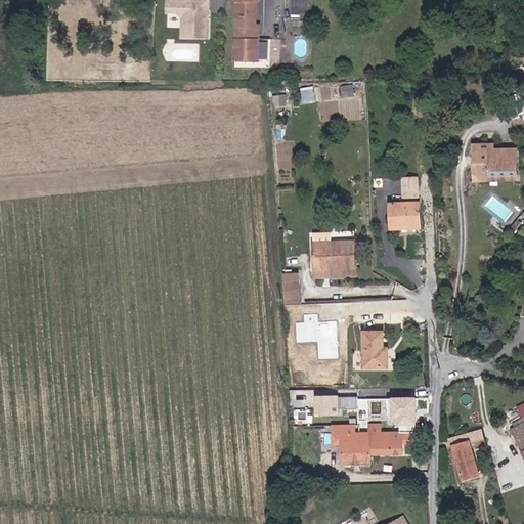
[(210,34),(210,0),(168,0),(168,8),(179,8),(184,13),(183,33),(210,34)]
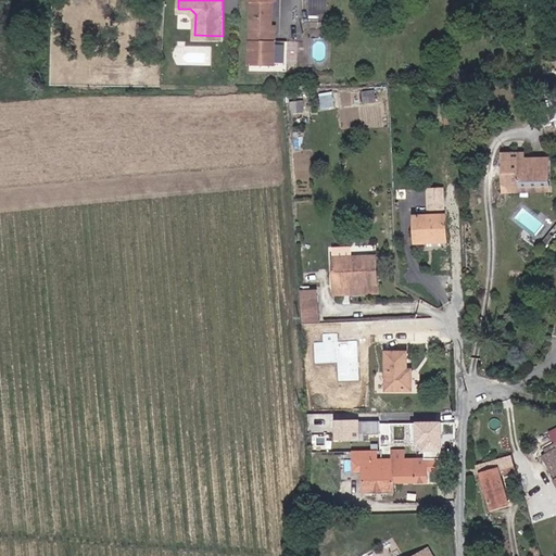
[(251,0),(252,61),(277,61),(277,23),(274,23),(274,13),(274,0),(251,0)]
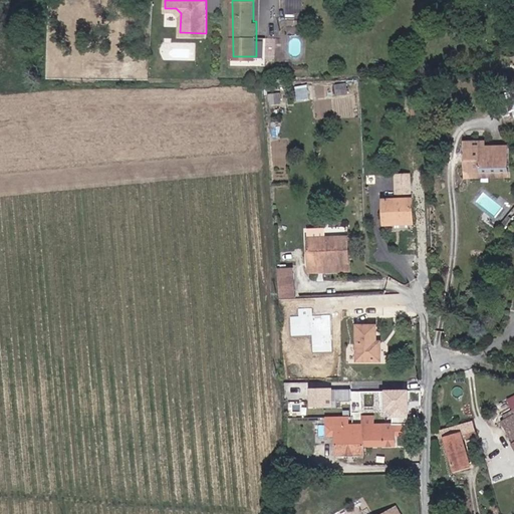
[(303,0),(287,0),(287,12),(304,13),(303,0)]
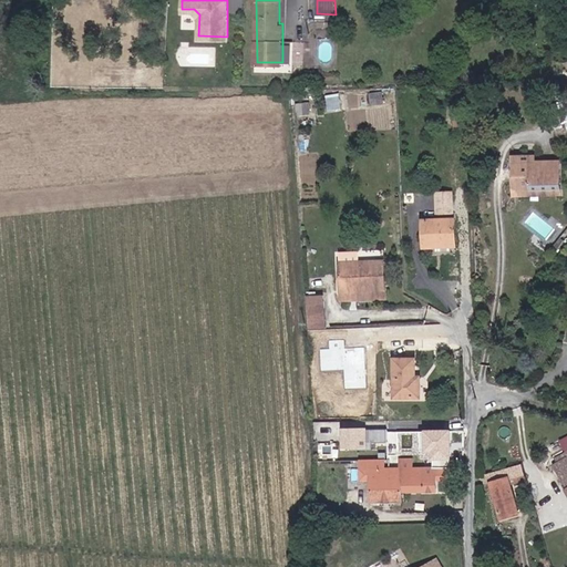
[(339,93),(327,96),(329,110),(342,106),(339,93)]
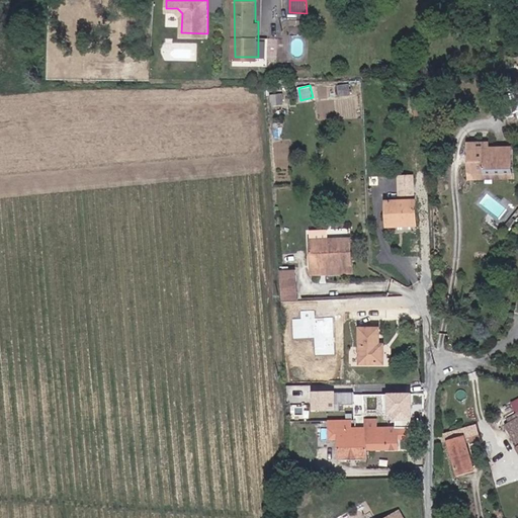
[(510,106),(517,105),(517,96),(509,97),(510,106)]
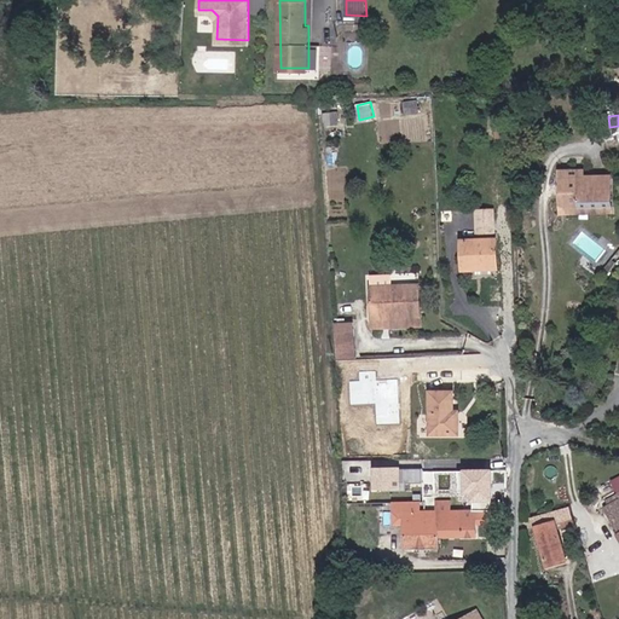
[(579,168),(559,168),(559,180),(579,180),(579,168)]
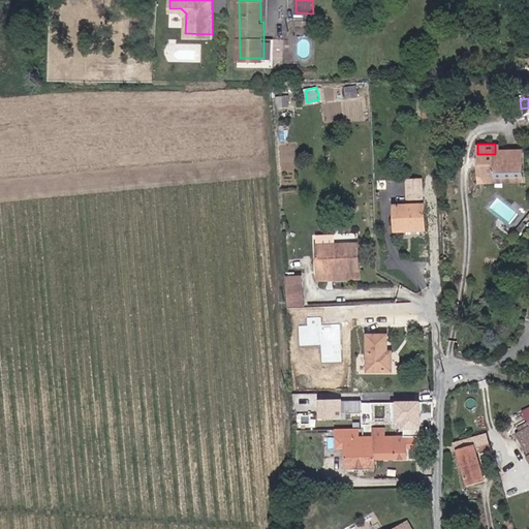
[(477,179),(522,179),(522,154),(495,154),(477,154),(477,179)]
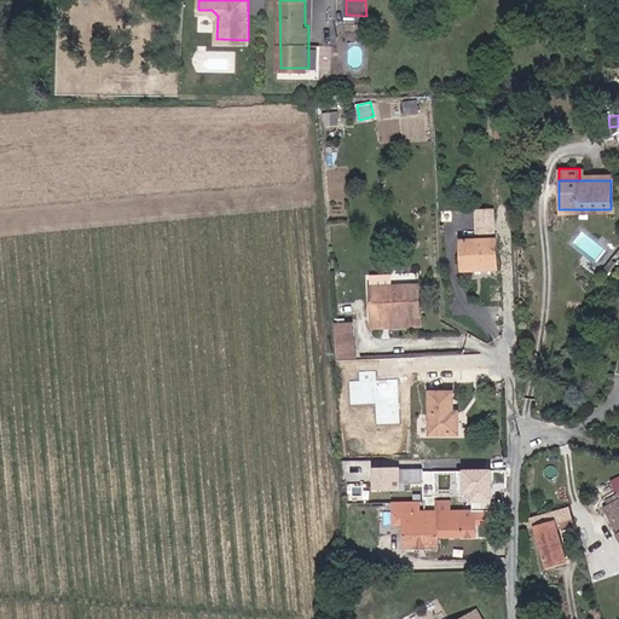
[(498,214),(482,213),(482,233),(497,235),(498,214)]
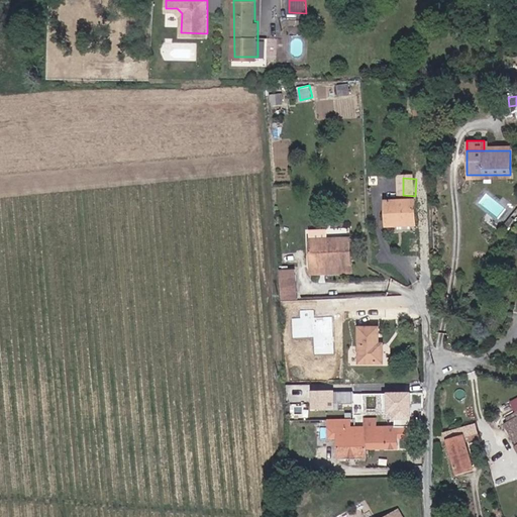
[(418,202),(386,202),(386,227),(418,226),(418,202)]
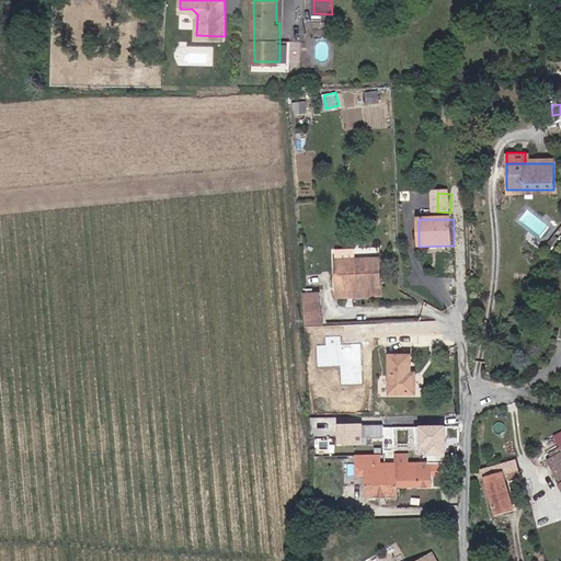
[(338,287),(379,288),(380,261),(371,260),(371,251),(356,251),(356,260),(338,259),(338,287)]
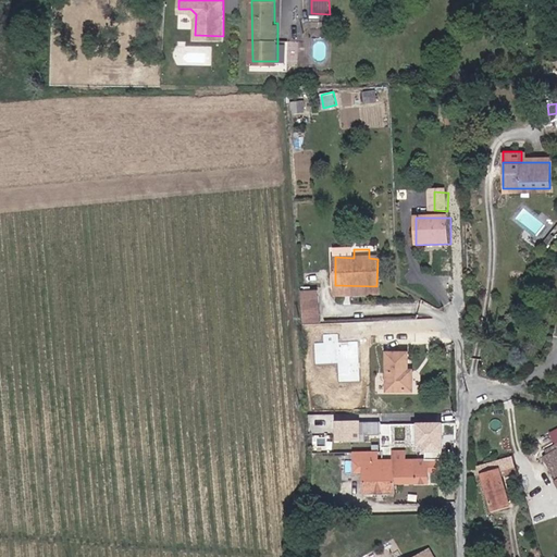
[(376,286),(335,285),(335,294),(376,294),(376,286)]
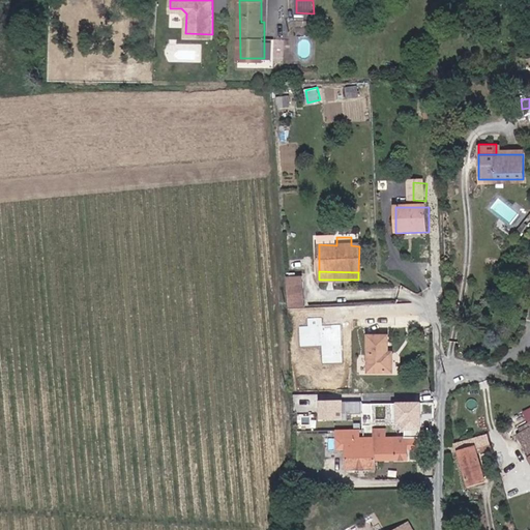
[(289,274),(290,306),(304,306),(303,274),(289,274)]
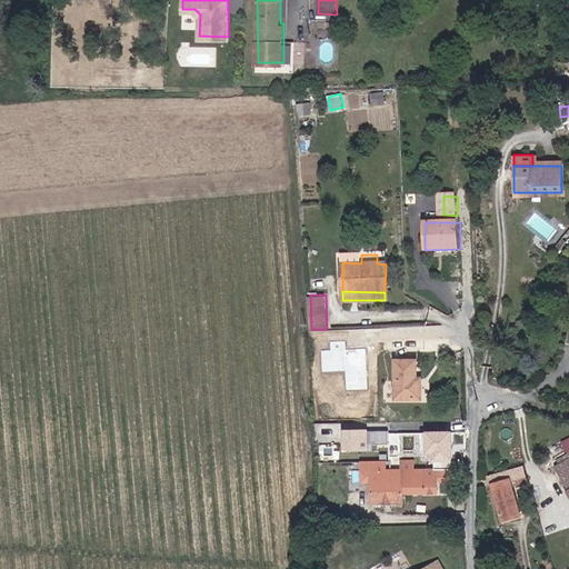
[(322,350),(322,372),(345,371),(346,390),(367,389),(366,349),(346,349),(346,341),(330,342),(331,350),(322,350)]
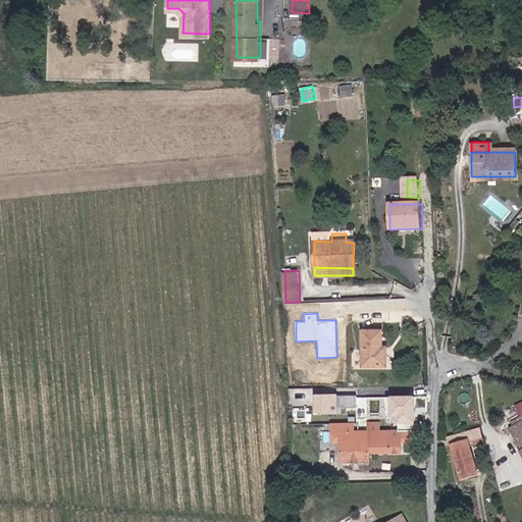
[(384,330),(364,329),(363,364),(388,365),(388,347),(383,347),(384,330)]
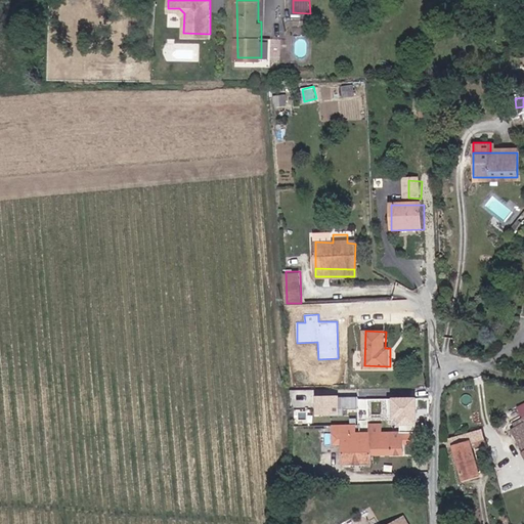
[(348,405),(358,405),(358,390),(347,390),(348,405)]
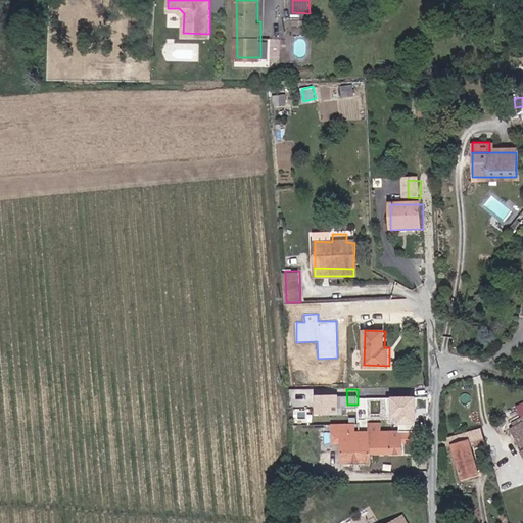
[(336,395),(317,396),(317,411),(337,410),(336,395)]
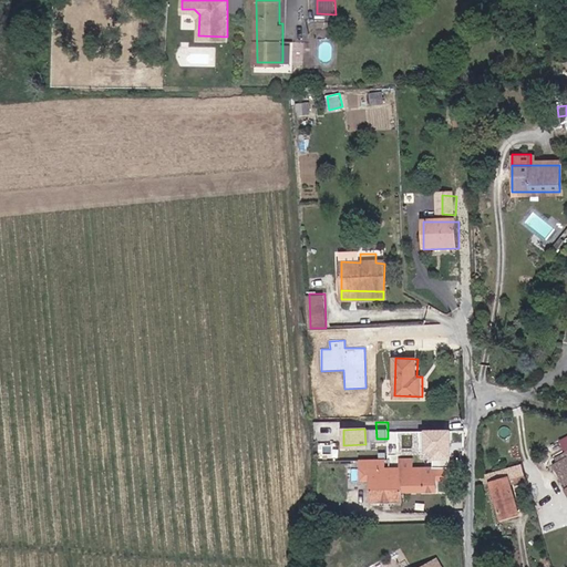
[(451,431),(423,431),(424,459),(451,457),(451,431)]
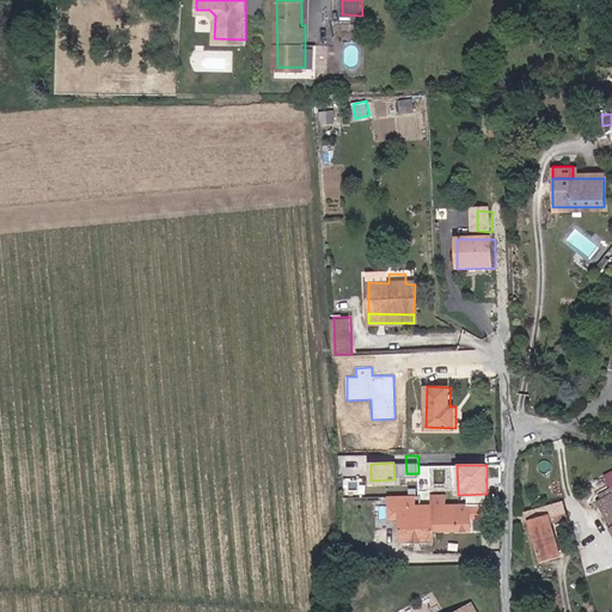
[(599,502),(611,527),(611,488),(600,494),(603,500),(599,502)]
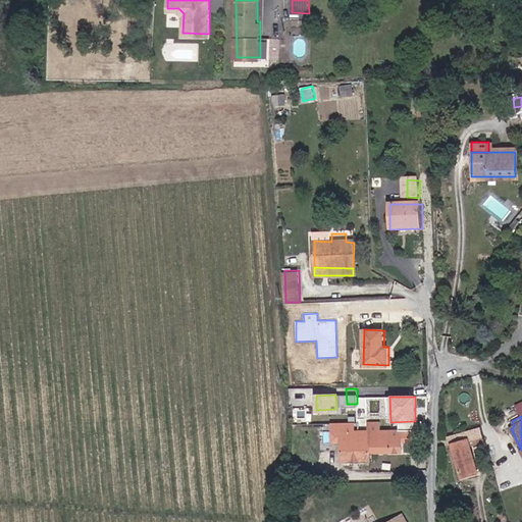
[(343,422),(344,432),(344,445),(344,461),(372,461),(372,452),(381,452),(381,446),(390,446),(390,451),(403,451),(403,446),(423,446),(423,428),(382,428),(382,422),(369,422),(369,428),(356,429),(356,422),(343,422)]
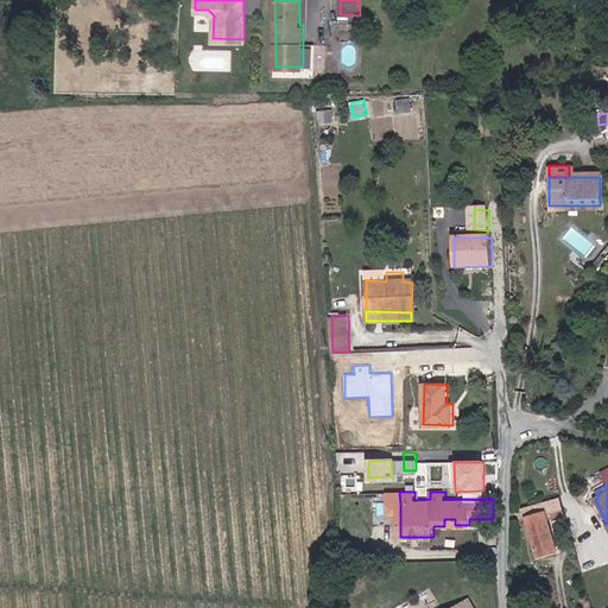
[(387,518),(400,518),(400,504),(386,504),(387,518)]
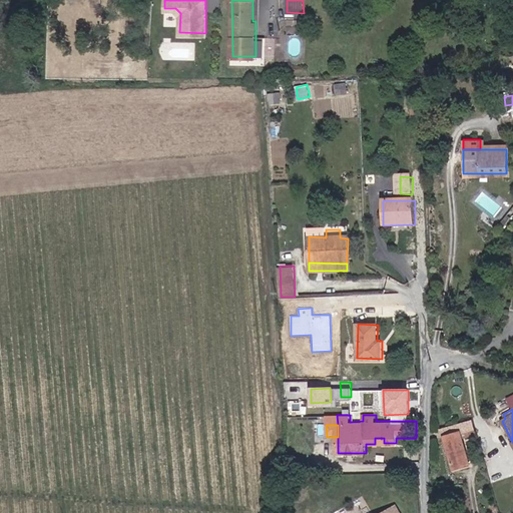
[(445,436),(453,470),(470,465),(461,432),(445,436)]
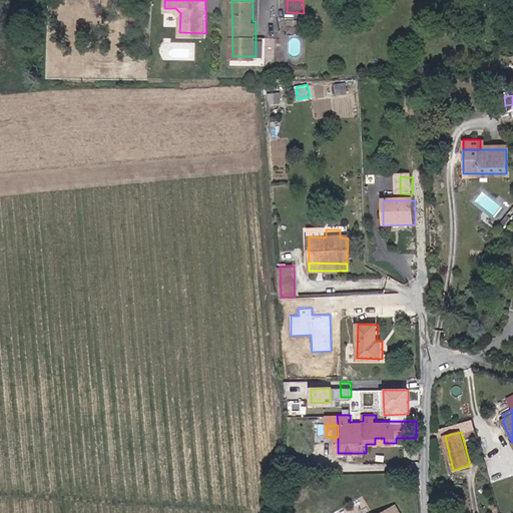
[(400,512),(396,504),(391,507),(394,512),(400,512)]
